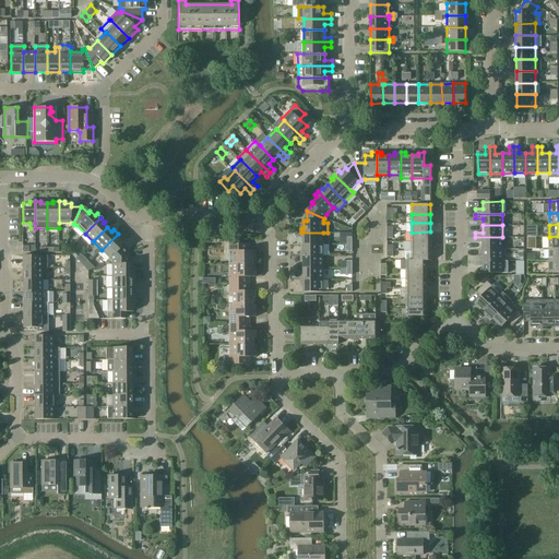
[(412,242),(430,241),(430,232),(412,233),(412,242)]
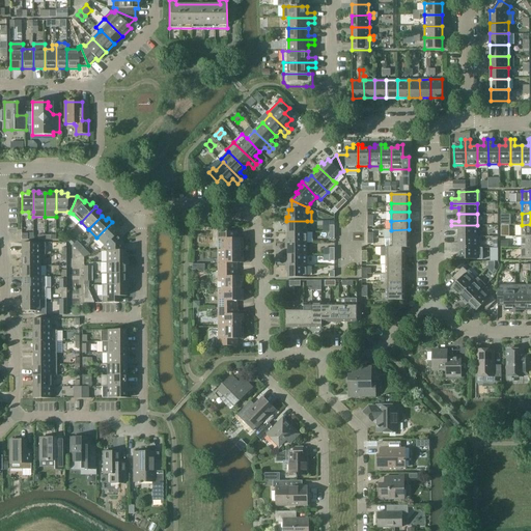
[(288,232),(307,232),(307,221),(286,221),(286,226),(288,226),(288,232)]
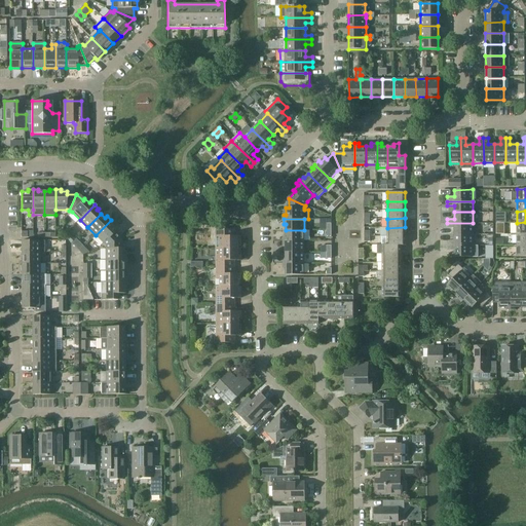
[(111,220),(96,235),(104,243),(105,246),(121,238),(115,232),(117,230),(113,226),(115,224),(111,220)]
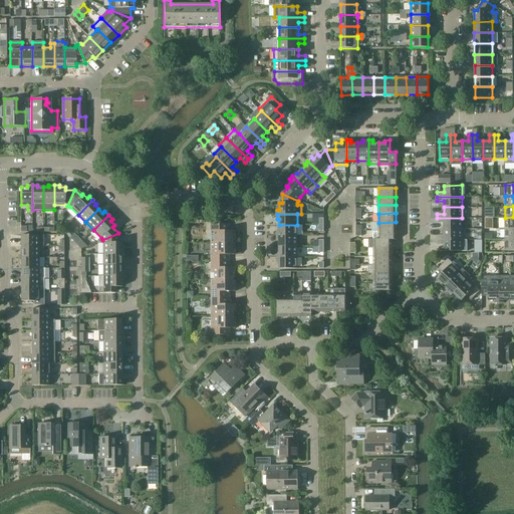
[(505,228),(513,228),(513,217),(505,218),(505,228)]
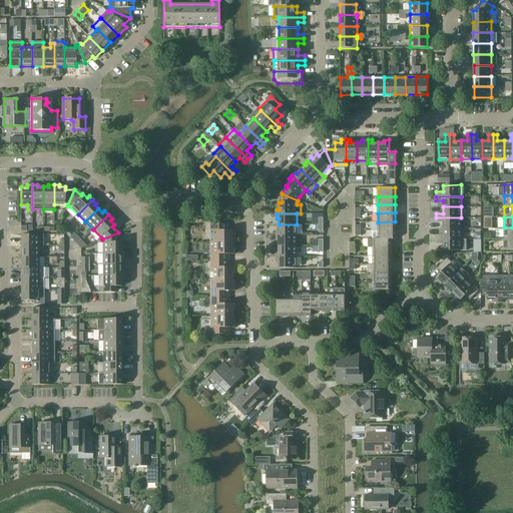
[(443,228),(461,228),(461,217),(436,217),(437,222),(443,222),(443,228)]
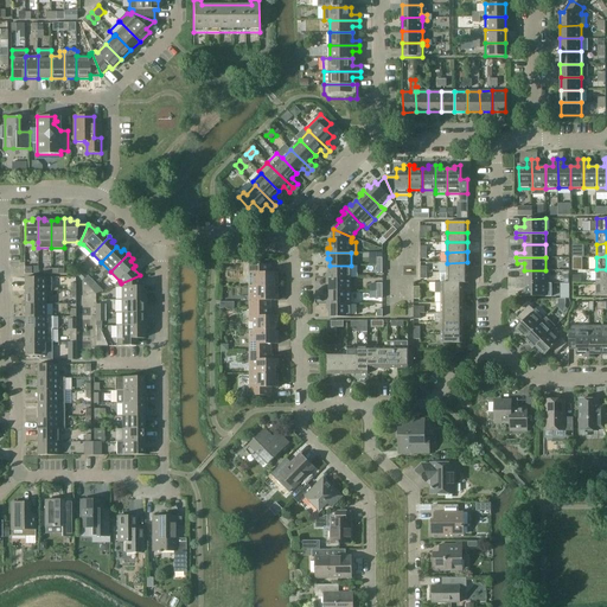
[(573,261),(573,270),(582,270),(582,261),(573,261)]
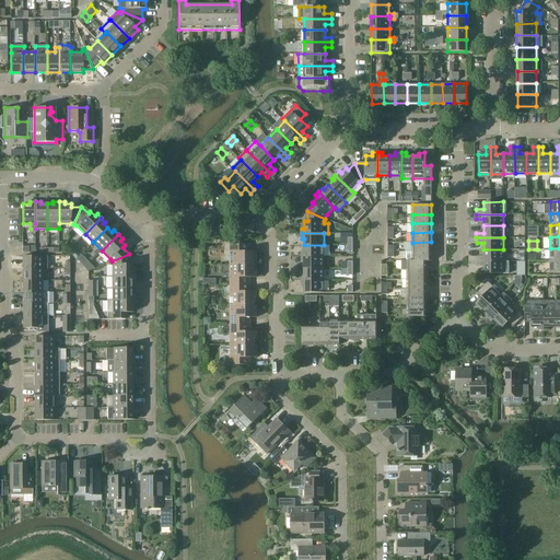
[(431,242),(412,243),(412,252),(431,252),(431,242)]
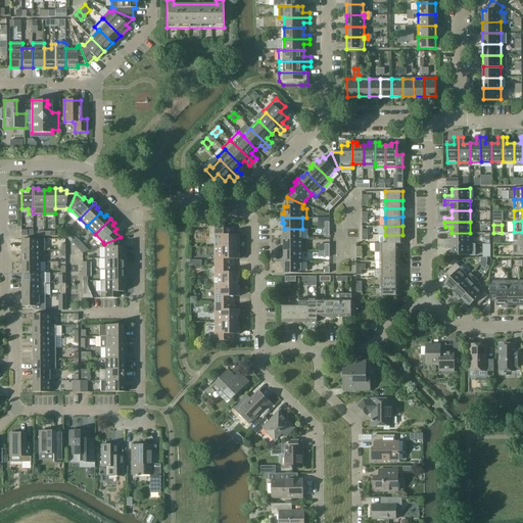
[(220,247),(238,247),(238,241),(240,241),(240,235),(234,235),(234,228),(215,228),(215,240),(220,240),(220,247)]
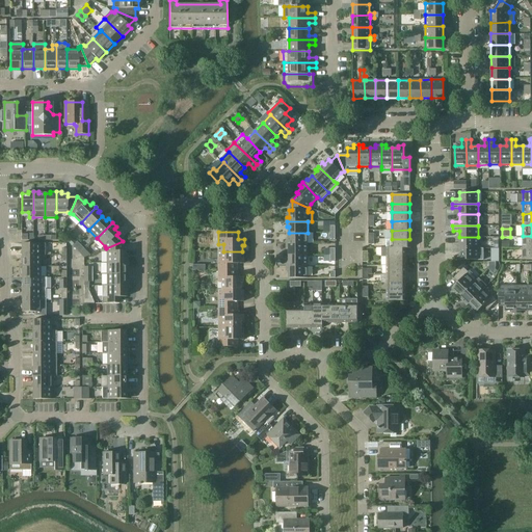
[(287,244),(308,244),(308,233),(289,233),(289,239),(287,239),(287,244)]
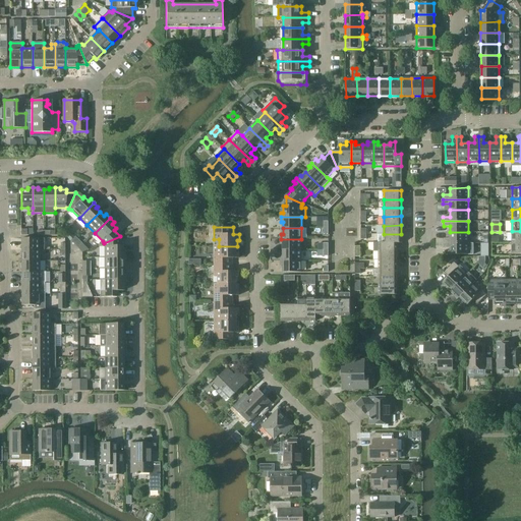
[(72,241),(74,237),(68,230),(65,233),(72,241)]
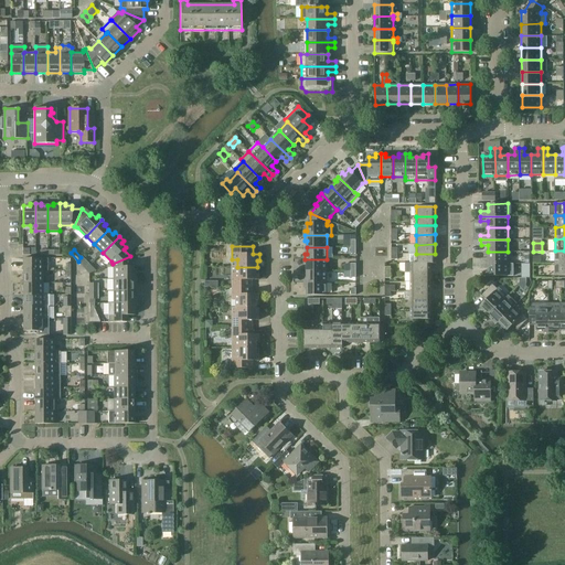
[(555,263),(564,263),(564,251),(555,251),(555,263)]
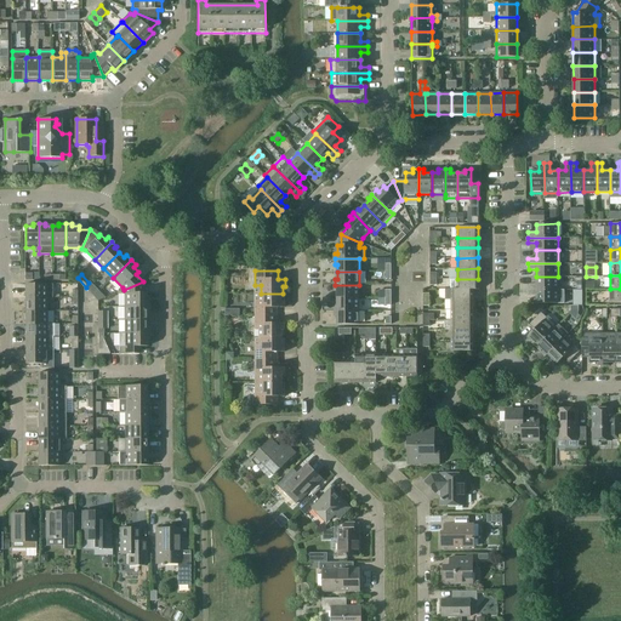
[(529,290),(558,290),(558,277),(536,277),(536,284),(529,284),(529,290)]
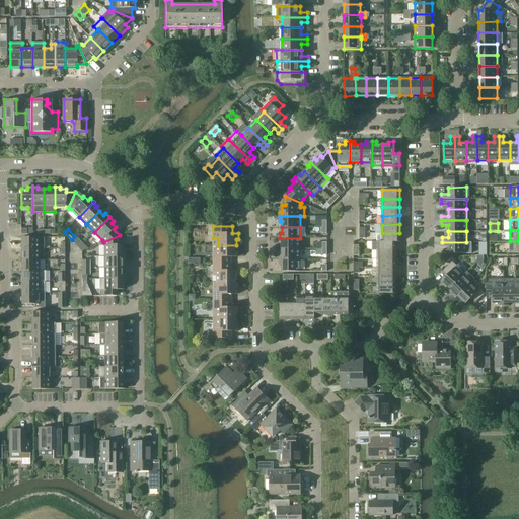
[(399,233),(382,233),(377,233),(377,241),(395,241),(395,242),(399,242),(399,233)]
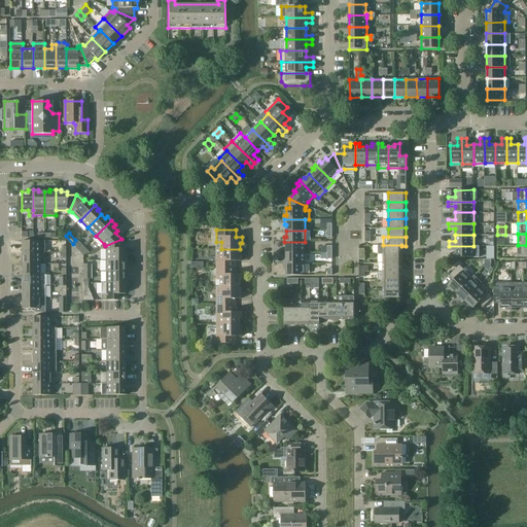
[(106,260),(128,259),(128,254),(125,254),(125,248),(123,248),(123,239),(121,239),(105,246),(106,249),(106,260)]
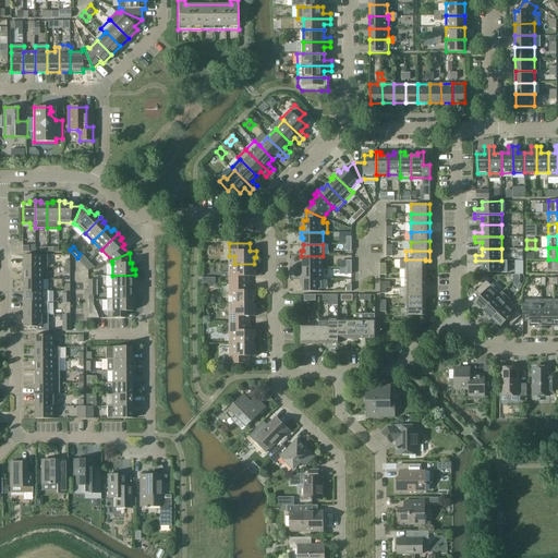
[(48,255),(23,255),(23,268),(44,267),(48,267),(48,255)]
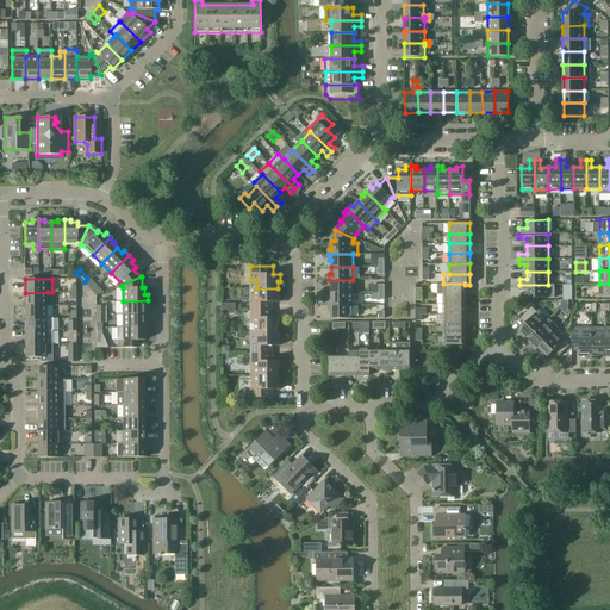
[(331,293),(353,292),(353,280),(329,280),(329,285),(331,285),(331,293)]
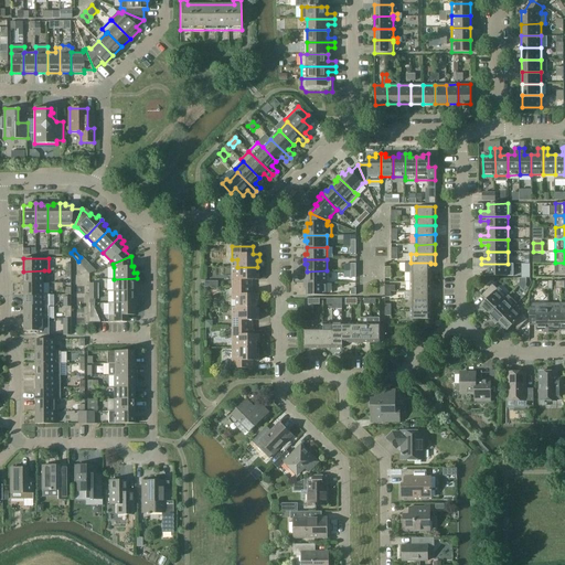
[(405,273),(411,273),(430,273),(430,264),(430,263),(411,263),(405,263),(405,273)]
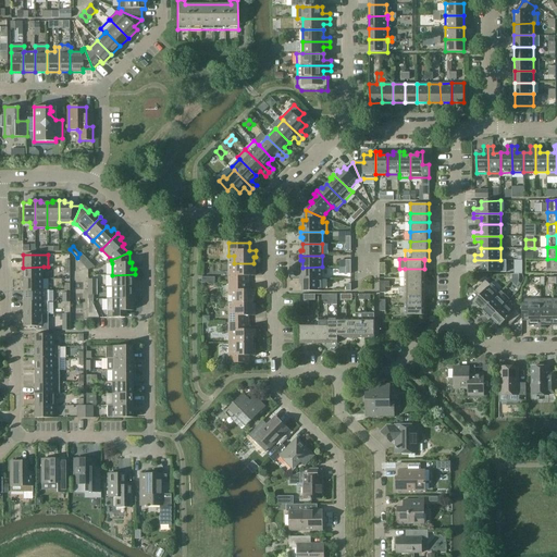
[(556,259),(547,259),(547,272),(556,271),(556,259)]
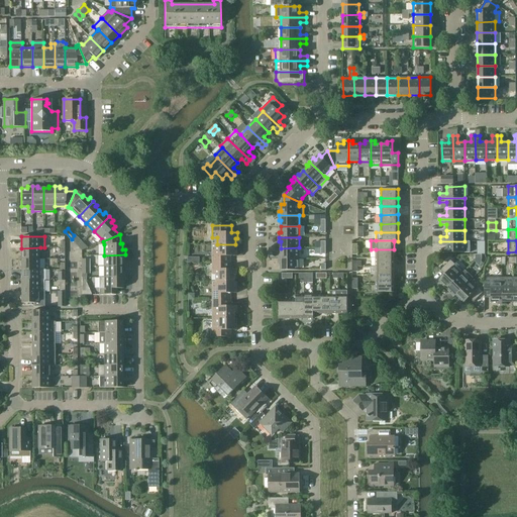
[(464,241),(440,241),(440,246),(446,246),(446,252),(464,252),(464,241)]
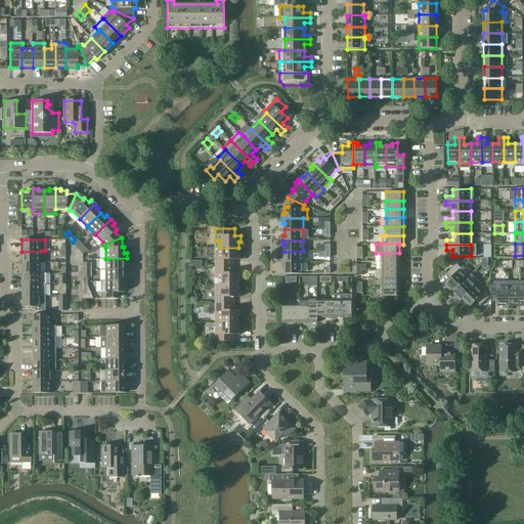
[(216,248),(216,255),(216,266),(234,266),(234,260),(241,260),(241,254),(238,254),(238,248),(220,248),(216,248)]
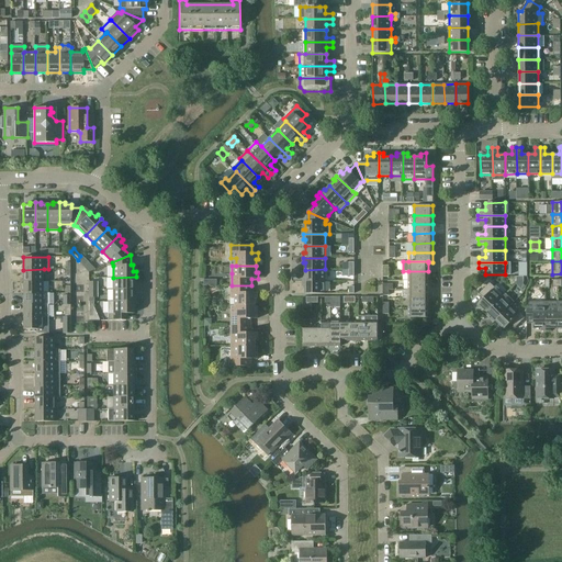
[(24,281),(44,281),(44,269),(23,270),(24,281)]
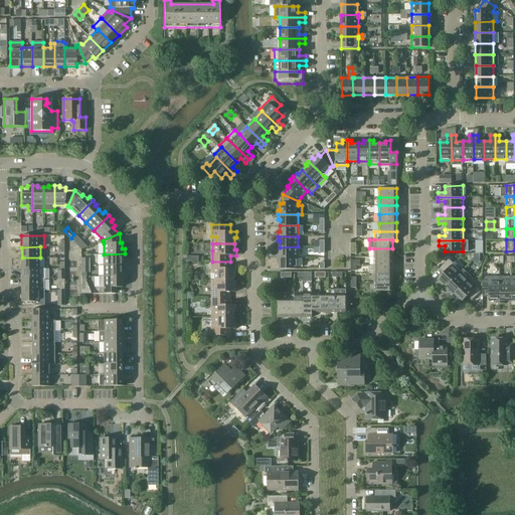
[(298,246),(280,247),(280,253),(278,253),(278,258),(298,258),(298,246)]
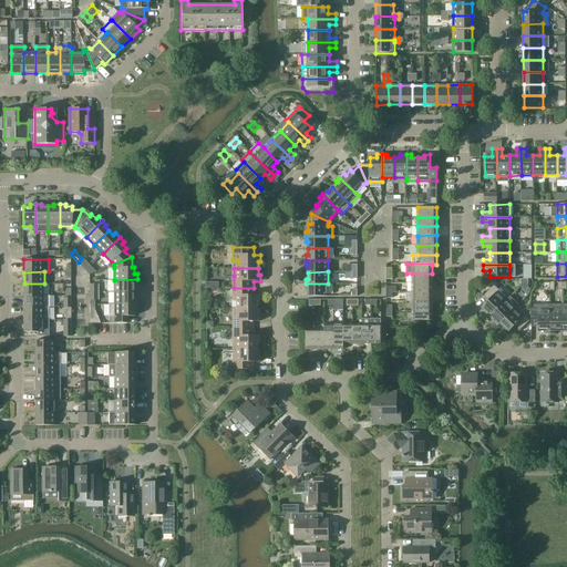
[(412,282),(432,282),(432,274),(412,274),(412,282)]
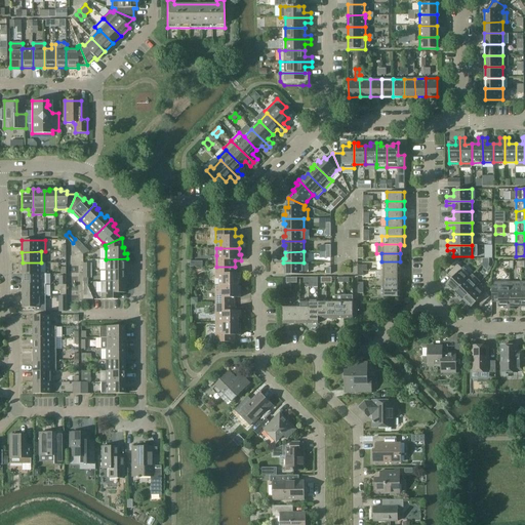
[(106,271),(124,270),(124,265),(127,265),(127,258),(106,259),(106,271)]
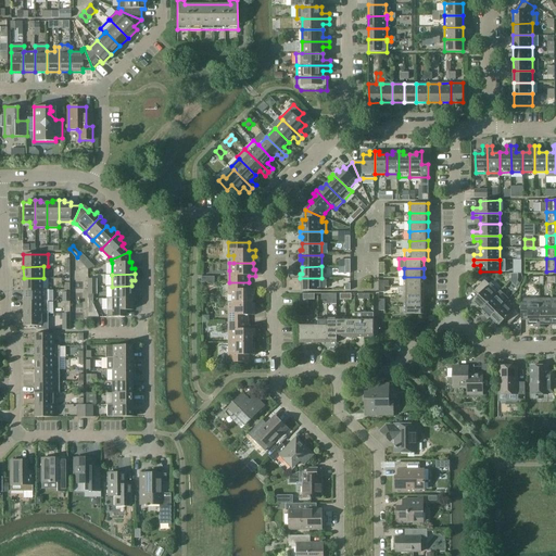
[(424,277),(404,277),(404,286),(424,286),(424,277)]
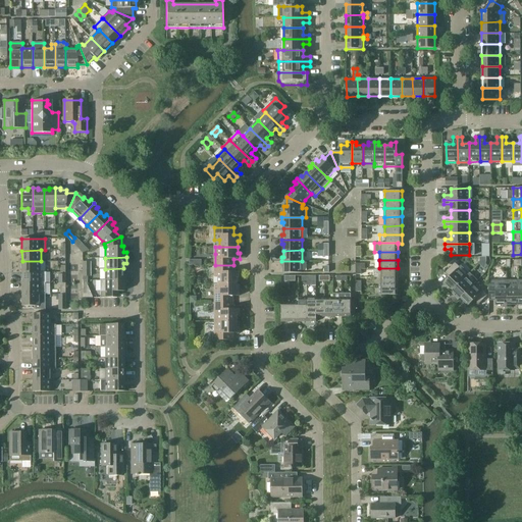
[(41,272),(41,262),(41,261),(22,261),(22,272),(41,272)]
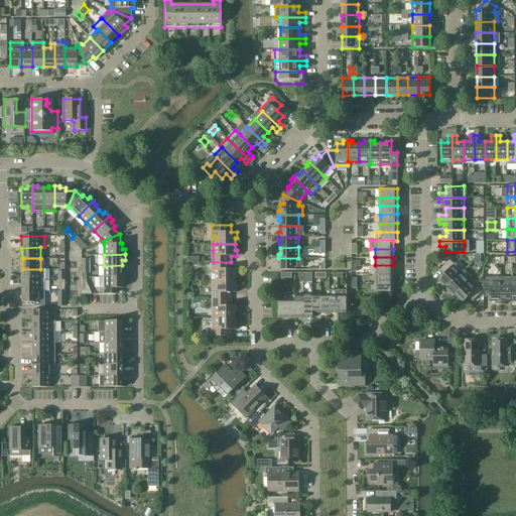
[(280,269),(298,269),(298,258),(278,258),(278,263),(280,263),(280,269)]
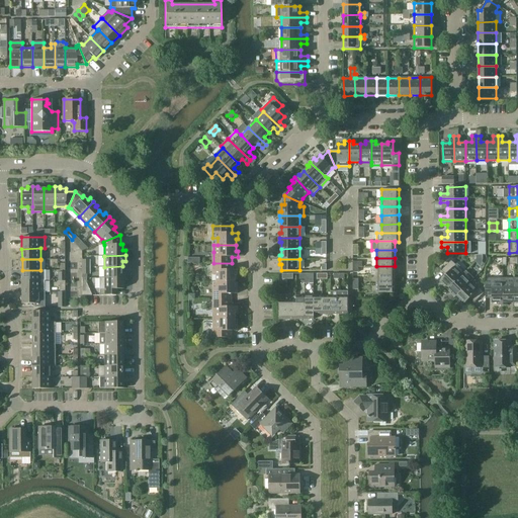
[(447,289),(461,274),(454,267),(456,265),(451,260),(441,270),(446,274),(441,279),(445,284),(444,286),(447,289)]
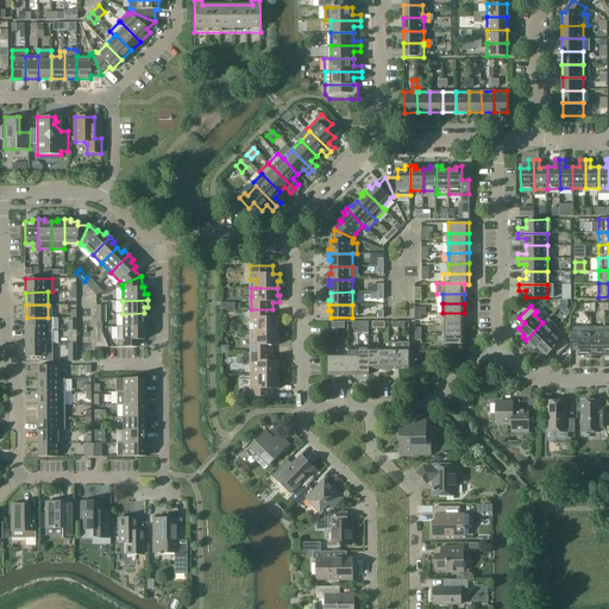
[(272,309),(251,309),(251,324),(256,324),(256,332),(277,332),(277,324),(280,324),(280,318),(272,318),(272,309)]
